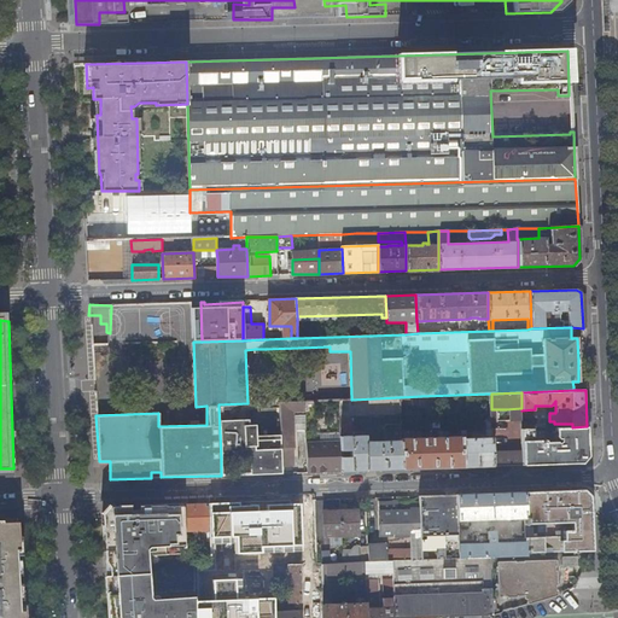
[(423,409),(421,396),(400,397),(401,410),(423,409)]
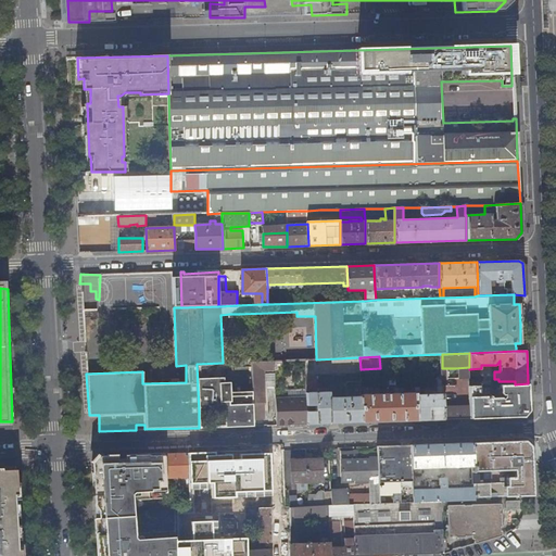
[(307,411),(307,424),(363,421),(362,394),(361,382),(348,382),(348,396),(329,397),(329,391),(316,391),(315,376),(318,375),(350,373),(350,371),(361,371),(361,369),(359,357),(316,359),(305,359),(306,396),(307,401),(307,405),(315,405),(315,411),(307,411)]
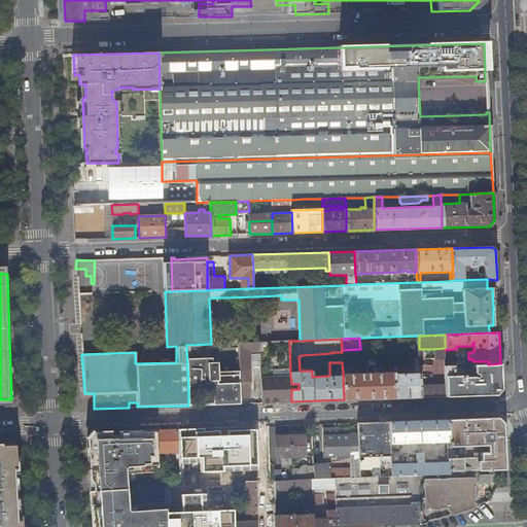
[(240,382),(240,391),(250,390),(249,351),(260,350),(260,342),(239,343),(239,349),(239,373),(240,382)]
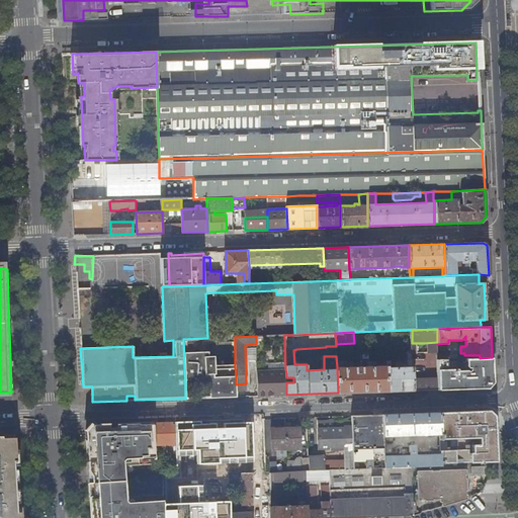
[(209,398),(220,398),(219,371),(213,372),(213,367),(213,360),(208,360),(208,344),(207,339),(208,339),(208,338),(207,338),(183,339),(183,340),(185,383),(208,381),(209,398)]
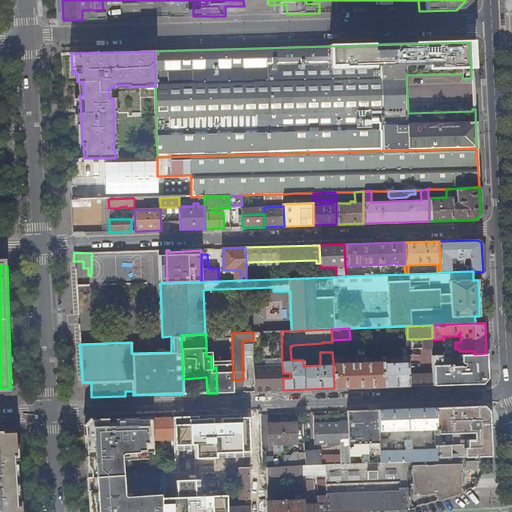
[(419,339),(407,339),(408,356),(409,386),(420,385),(419,339)]
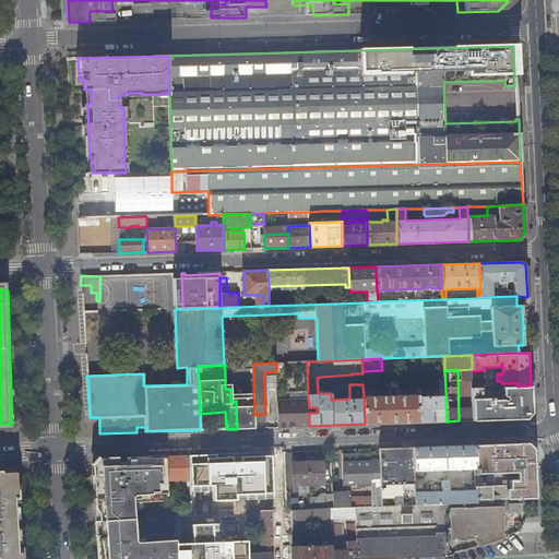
[(532,413),(531,385),(518,387),(502,387),(503,395),(506,396),(507,396),(508,399),(506,400),(504,399),(495,400),(494,399),(483,399),(483,388),(473,389),(473,420),(526,418),(532,413)]
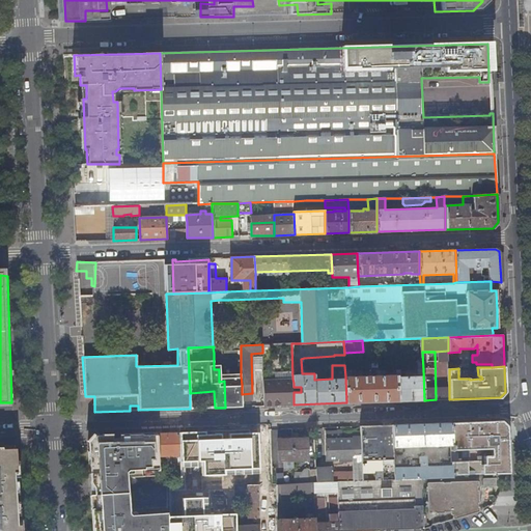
[(401,369),(396,369),(397,375),(398,401),(424,400),(423,369),(418,369),(418,375),(409,375),(409,373),(406,373),(406,375),(401,375),(401,369)]
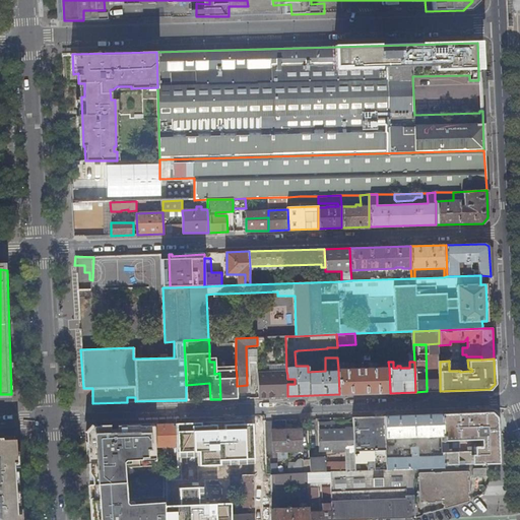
[(338,369),(339,394),(390,393),(389,368),(338,369)]
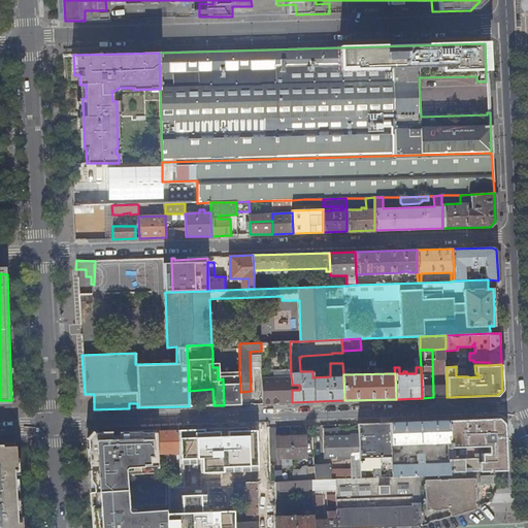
[(263,403),(292,402),(292,390),(292,385),(292,381),(291,376),(262,377),(263,403)]
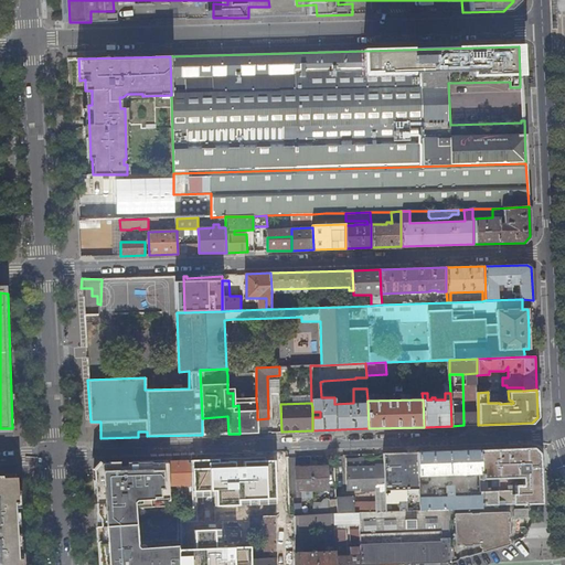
[(202,435),(213,434),(213,423),(202,423),(202,435)]
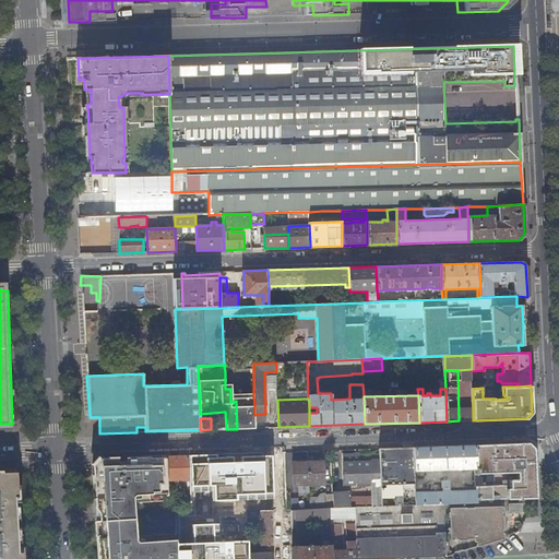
[(527,443),(474,444),(475,468),(476,490),(477,500),(536,497),(534,449),(527,443)]
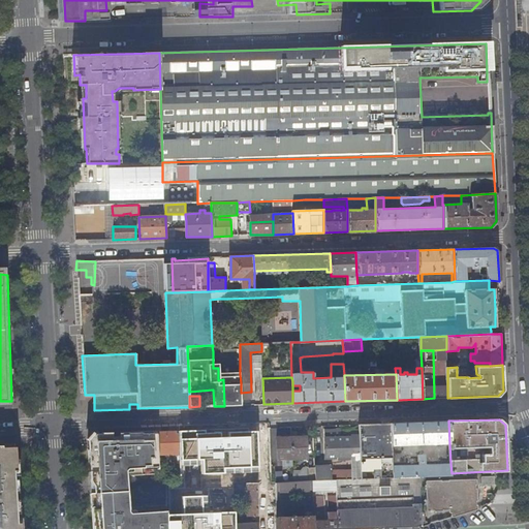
[(449,443),(448,421),(391,423),(392,445),(449,443)]
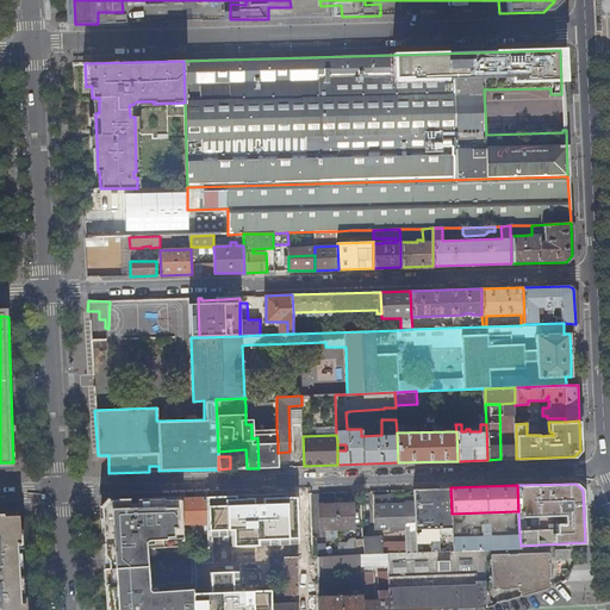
[(450,487),(414,489),(414,503),(415,527),(415,531),(416,552),(454,551),(453,537),(452,514),(450,487)]
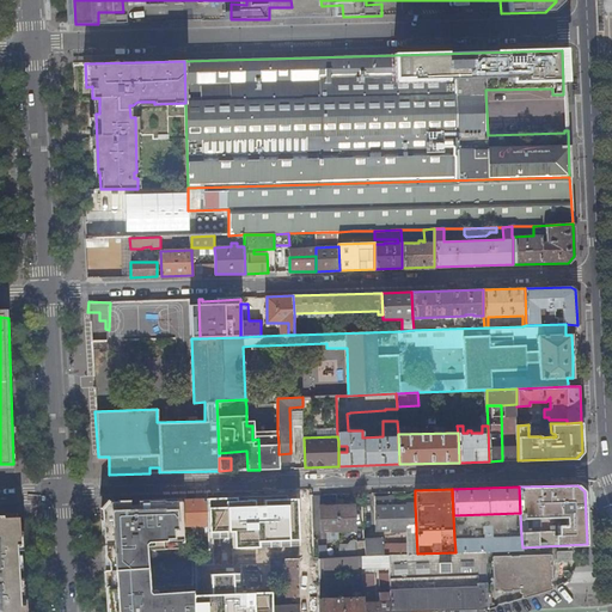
[(377,506),(395,506),(395,496),(375,496),(377,506)]
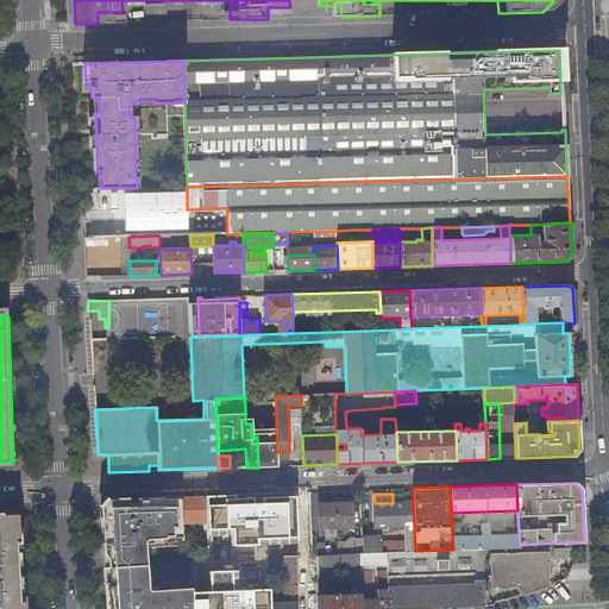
[(207,522),(206,495),(181,496),(182,523),(207,522)]
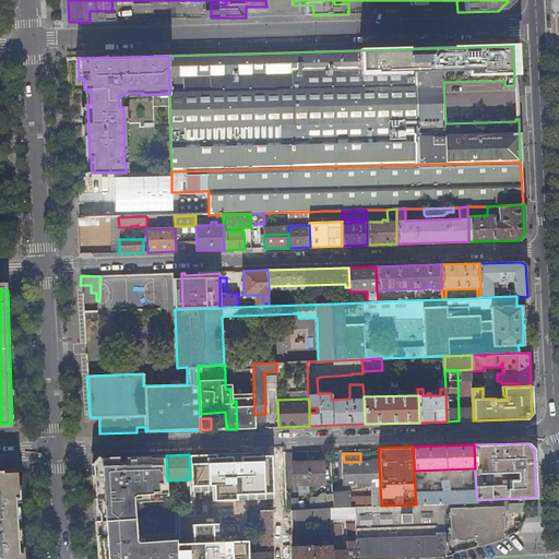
[(274,454),(189,454),(190,479),(191,492),(211,492),(212,500),(275,499),(274,454)]
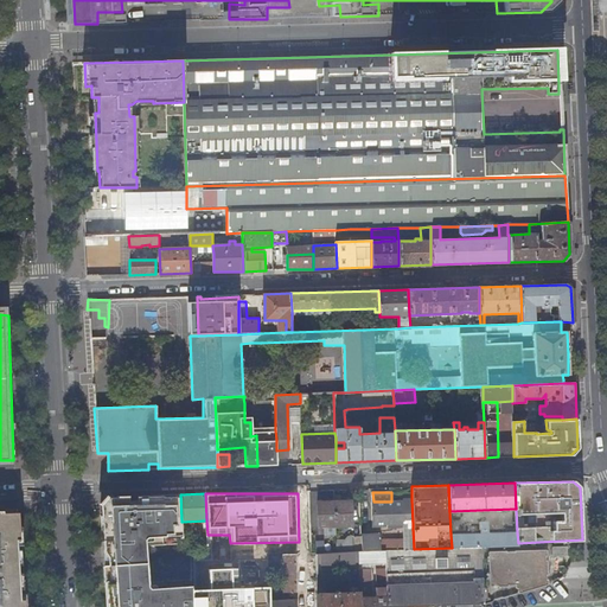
[(191,606),(191,590),(191,579),(152,580),(149,574),(148,557),(151,551),(151,544),(181,543),(181,522),(180,494),(107,497),(107,498),(108,500),(104,505),(101,504),(101,505),(107,606),(191,606)]
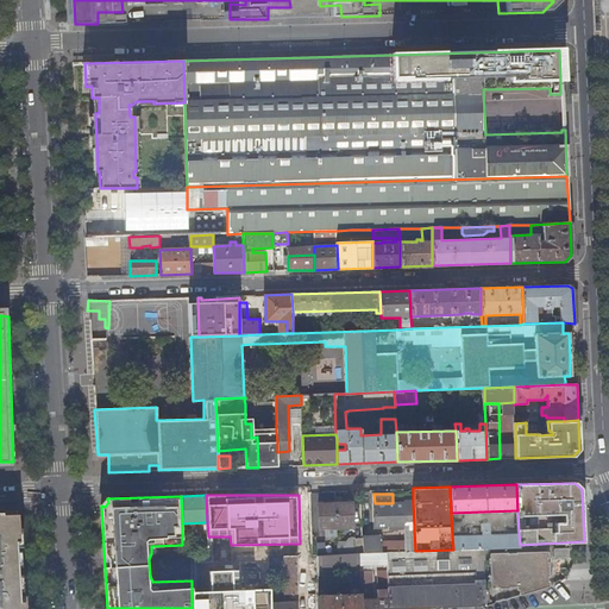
[(414,526),(413,502),(393,503),(375,503),(375,526),(375,531),(405,529),(405,526),(414,526)]
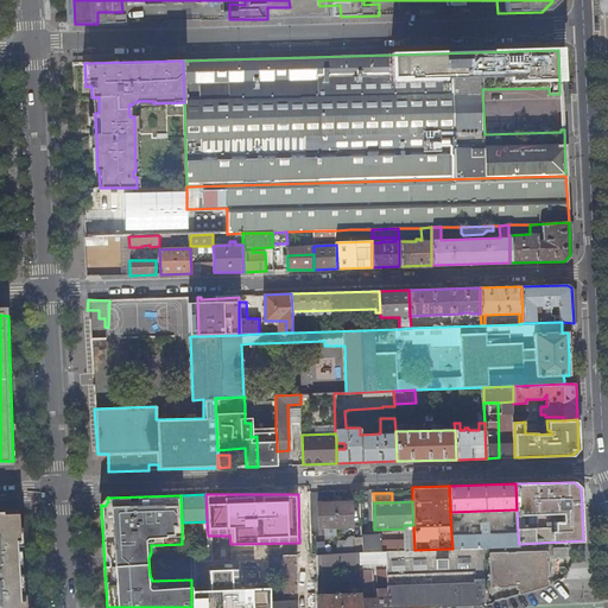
[(320,527),(336,526),(335,502),(318,504),(320,527)]
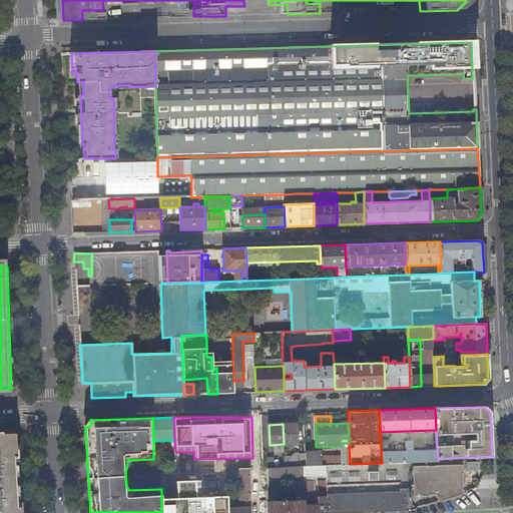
[(283,424),(284,444),(291,444),(297,444),(298,444),(297,424),(283,424)]
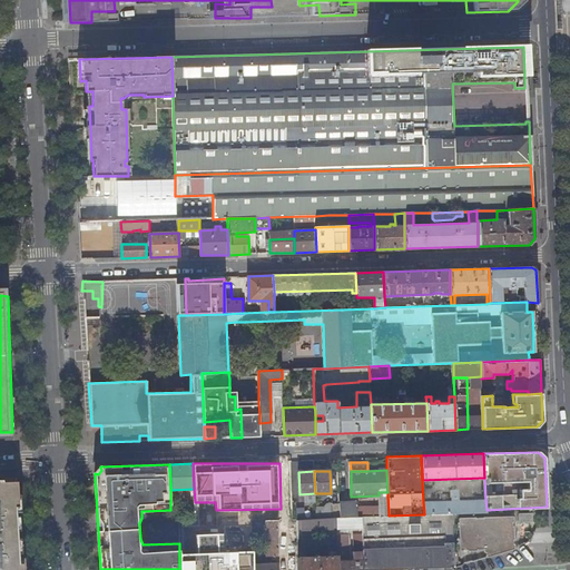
[(0,569),(22,569),(19,479),(0,479),(0,569)]
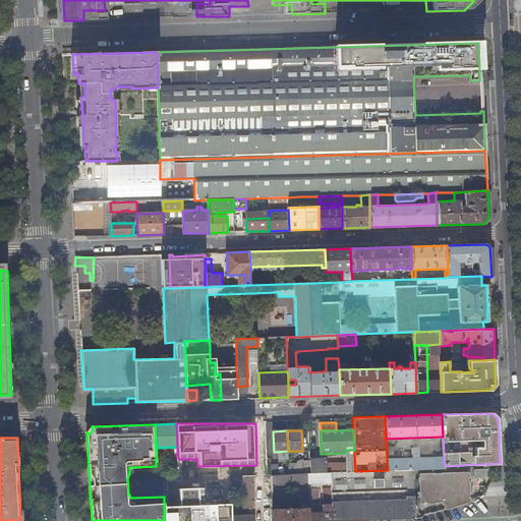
[(445,468),(445,466),(444,457),(419,458),(419,450),(417,448),(413,448),(412,449),(412,458),(387,459),(388,470),(414,469),(445,468)]
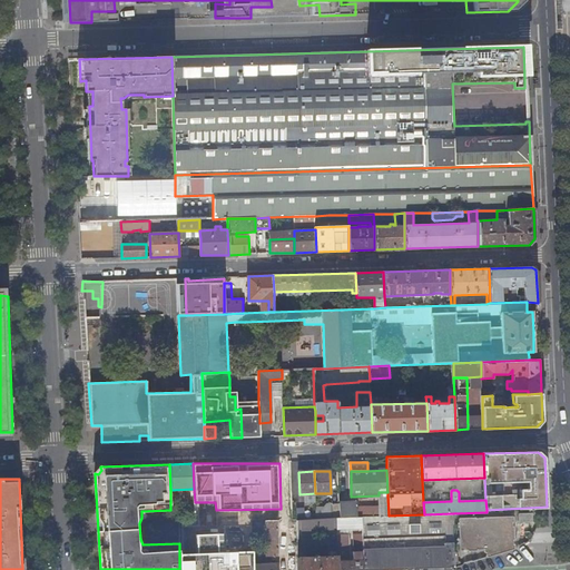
[(357,503),(340,503),(340,517),(362,517),(389,516),(387,497),(379,497),(380,509),(357,509),(357,503)]
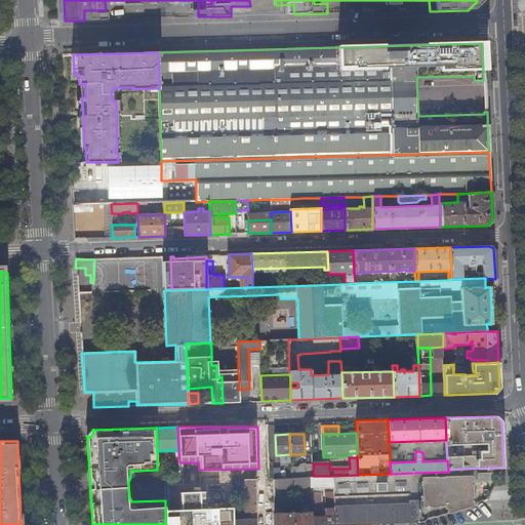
[(290,468),(291,477),(294,477),(310,477),(313,476),(313,463),(299,465),(299,468),(290,468)]
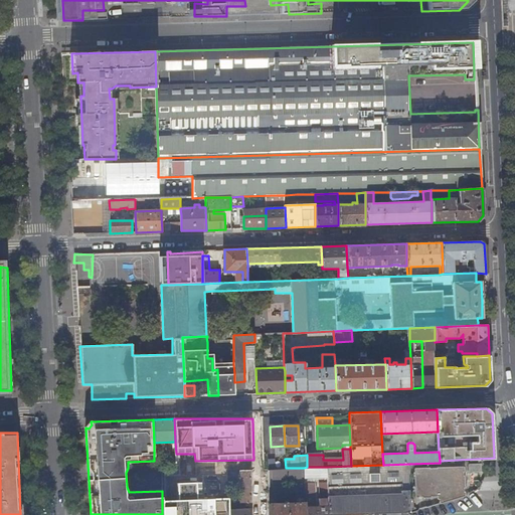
[(351,466),(327,467),(327,480),(327,485),(328,514),(410,512),(409,488),(408,488),(408,478),(409,478),(409,464),(383,465),(351,466)]
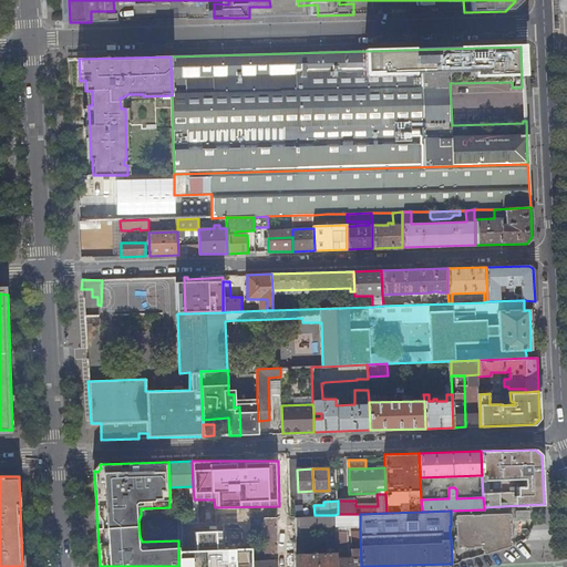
[(457,548),(482,547),(484,554),(505,548),(504,539),(513,539),(512,513),(456,514),(457,548)]
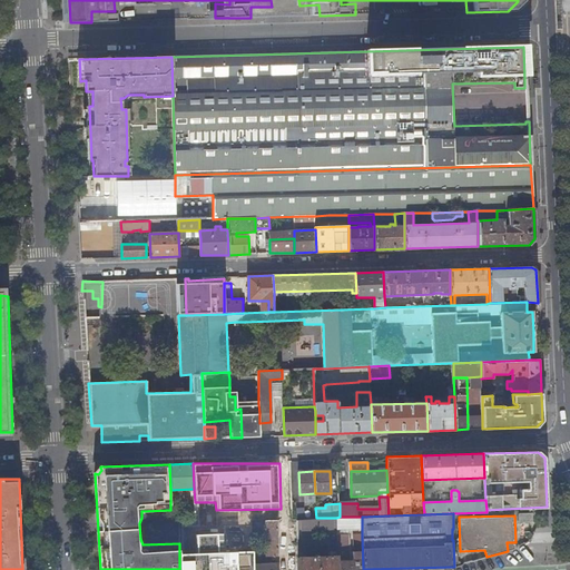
[(336,518),(336,527),(337,532),(362,531),(362,517),(340,517),(336,518)]
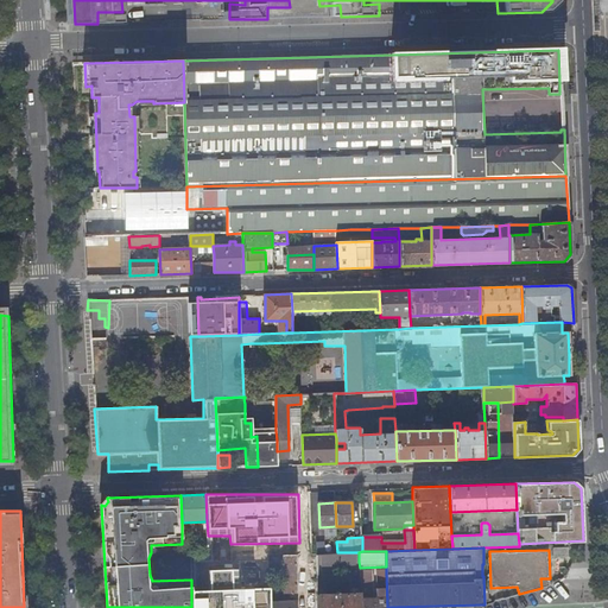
[(284,594),(297,594),(296,553),(285,555),(284,555),(284,594)]
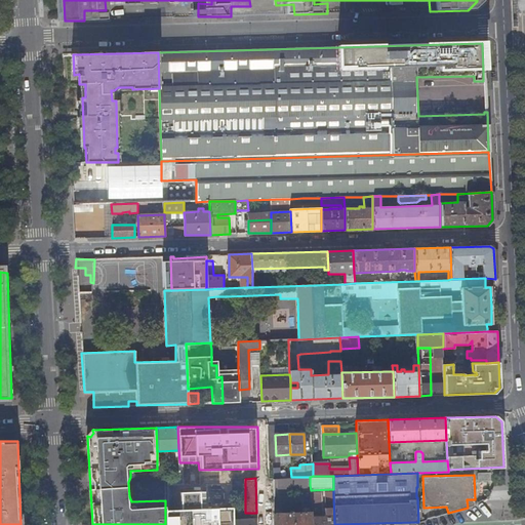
[(183,510),(165,511),(165,524),(234,524),(234,520),(234,508),(207,509),(207,492),(182,492),(183,510)]
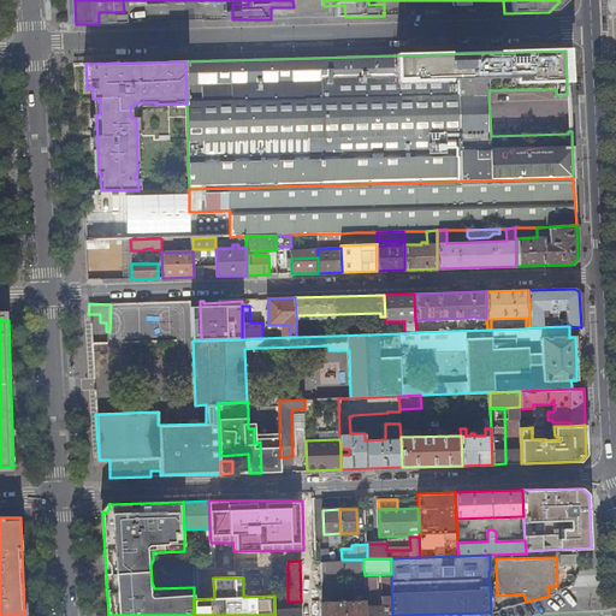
[(365,600),(365,615),(392,615),(391,580),(383,581),(383,596),(381,597),(381,605),(377,605),(377,588),(374,588),(374,581),(365,581),(365,588),(366,588),(367,600),(365,600)]
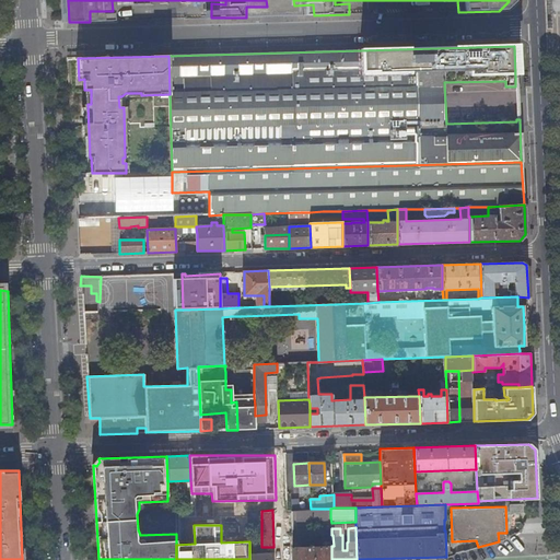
[(293,549),(293,559),(331,559),(331,546),(328,546),(328,544),(324,544),(324,546),(293,547),(293,549)]
